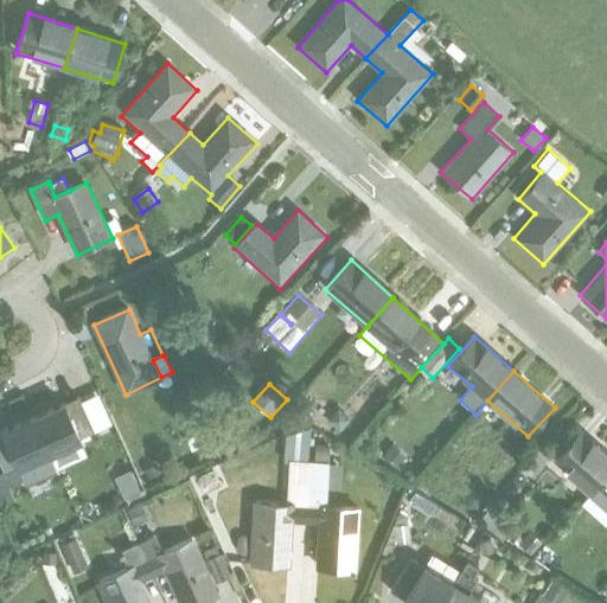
[(81,403),(95,434),(112,425),(98,396),(81,403)]
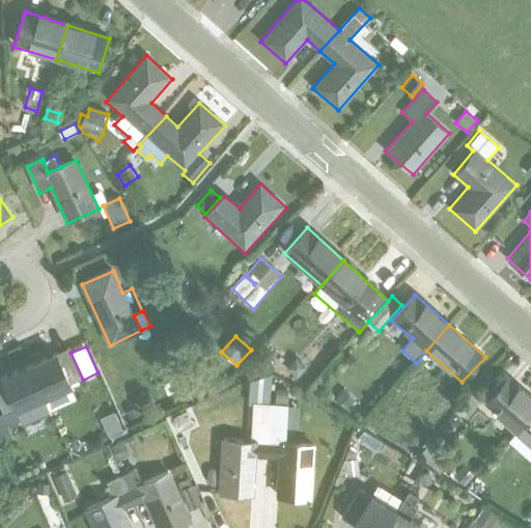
[(31,367),(45,400),(71,388),(73,387),(72,385),(83,380),(71,353),(68,350),(31,367)]
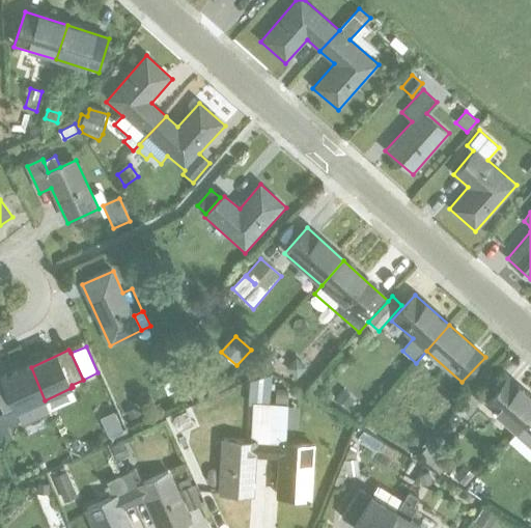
[(262,355),(251,367),(262,377),(274,364),(262,355)]
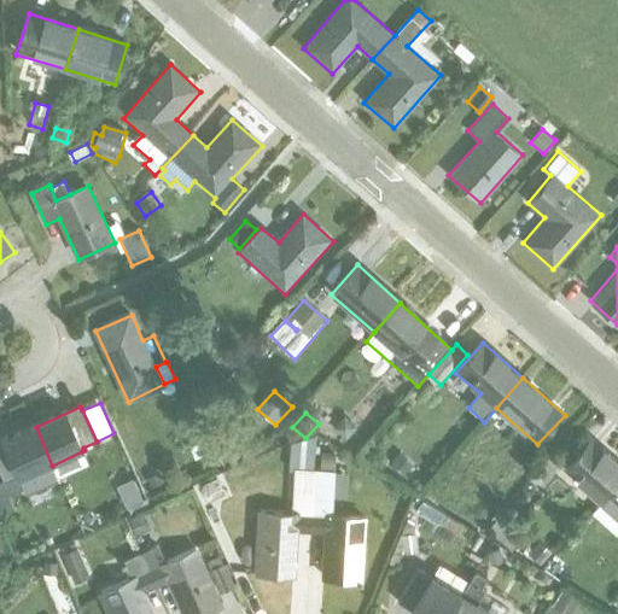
[(344,419),(333,431),(345,442),(357,430),(344,419)]
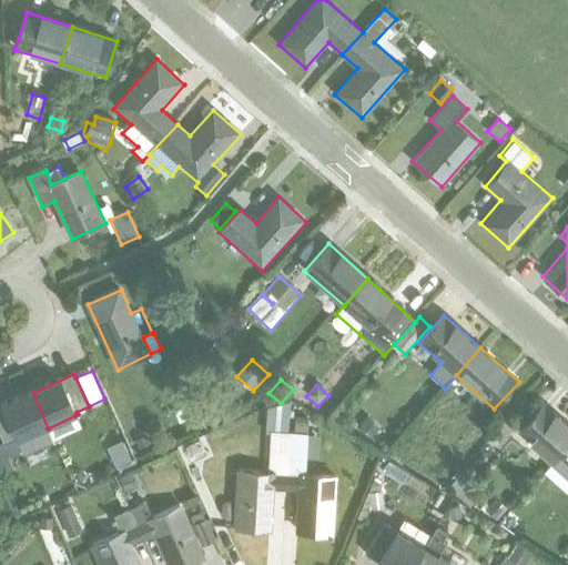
[(48,429),(33,393),(0,407),(0,435),(4,445),(17,440),(24,456),(53,443),(48,429)]
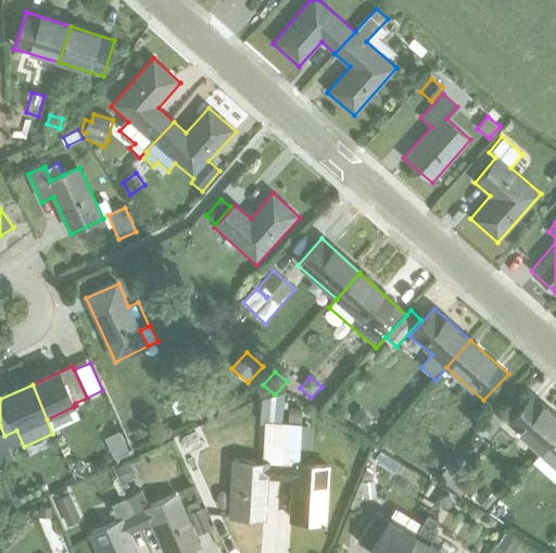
[(280,481),(285,425),(281,425),(285,396),(263,402),(262,427),(265,427),(263,463),(231,462),(229,519),(267,522),(269,480),(280,481)]
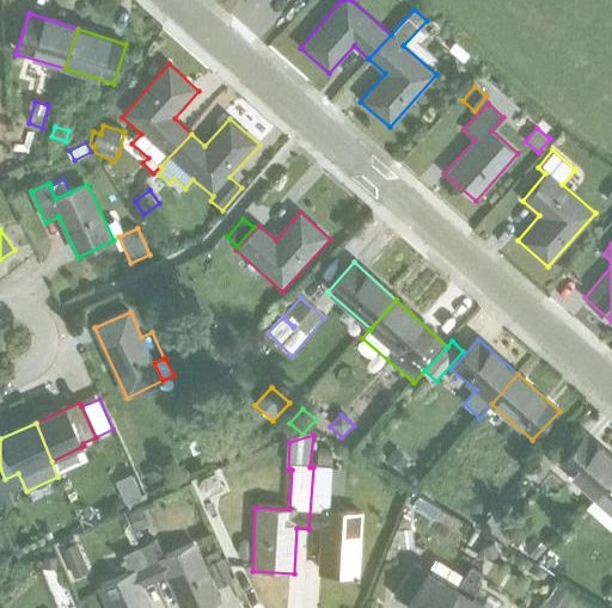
[(595,499),(611,480),(611,458),(586,435),(557,466),(595,499)]
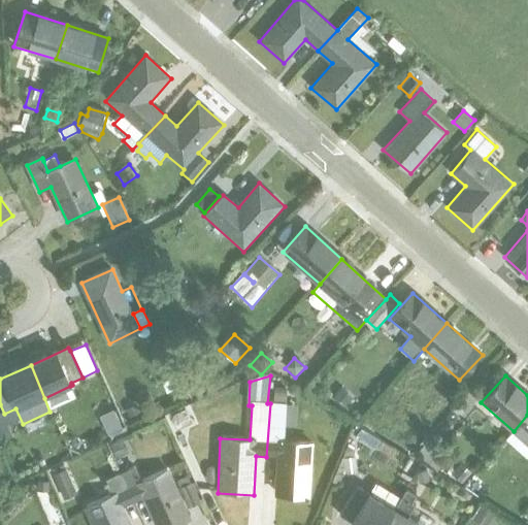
[(44,398),(50,412),(76,399),(70,386),(44,398)]
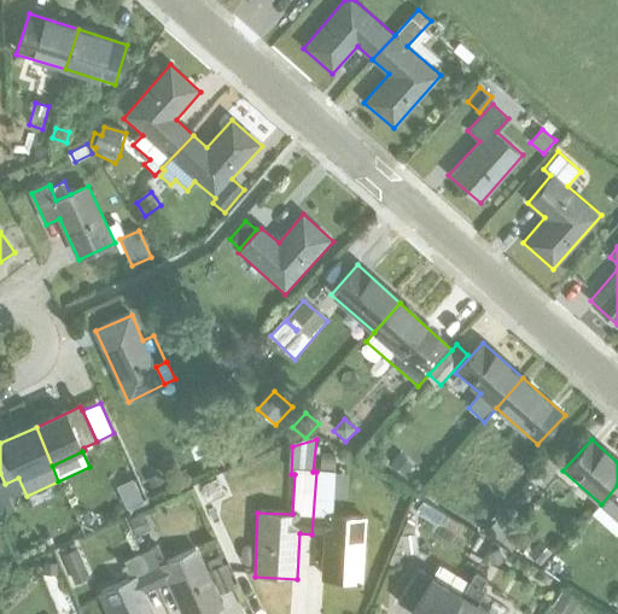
[(316,472),(312,534),(324,534),(321,580),(363,583),(367,519),(332,516),(337,456),(320,455),(319,472),(316,472)]
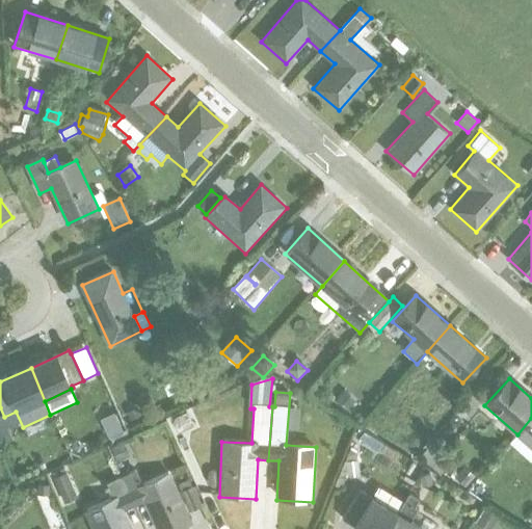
[(345,393),(337,405),(345,412),(355,402),(345,393)]
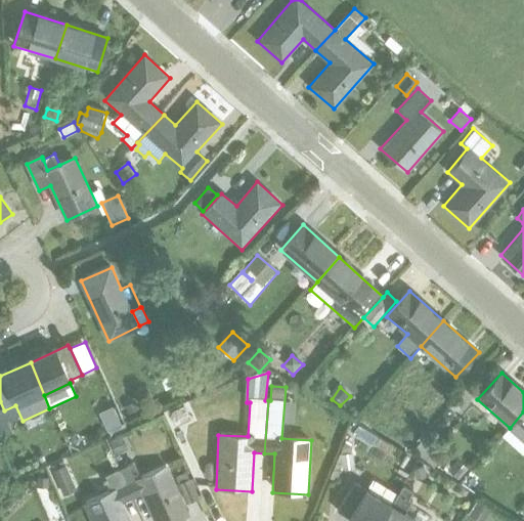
[(467,388),(453,403),(462,410),(475,395),(467,388)]
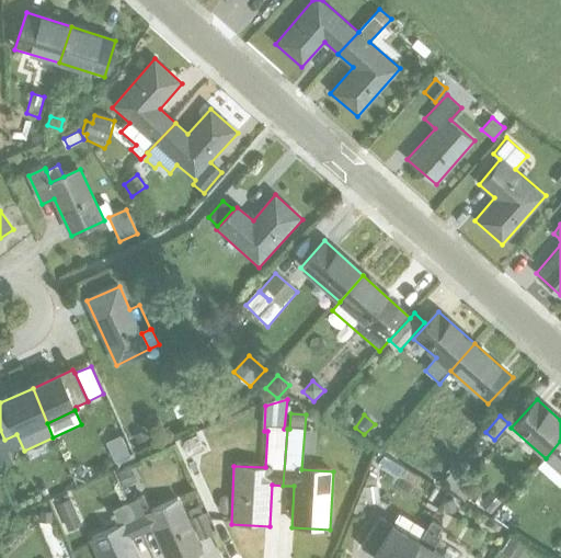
[(149,434),(145,424),(133,430),(138,441),(149,434)]
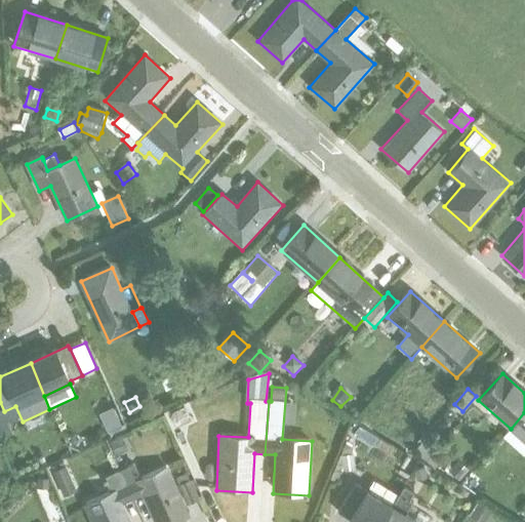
[(114,407),(98,414),(111,438),(127,431),(125,427),(122,428),(114,407)]
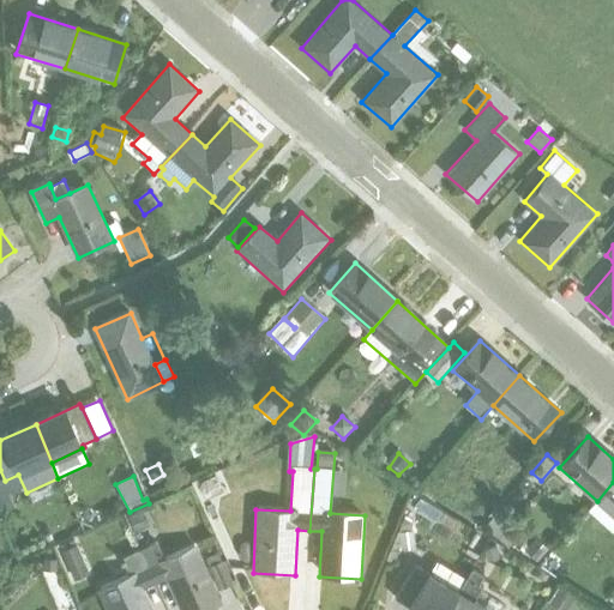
[(431,481),(423,484),(429,496),(437,493),(431,481)]
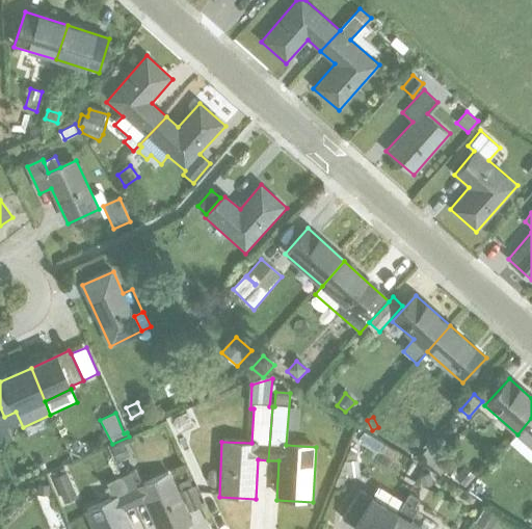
[(531,418),(517,434),(531,447),(531,418)]
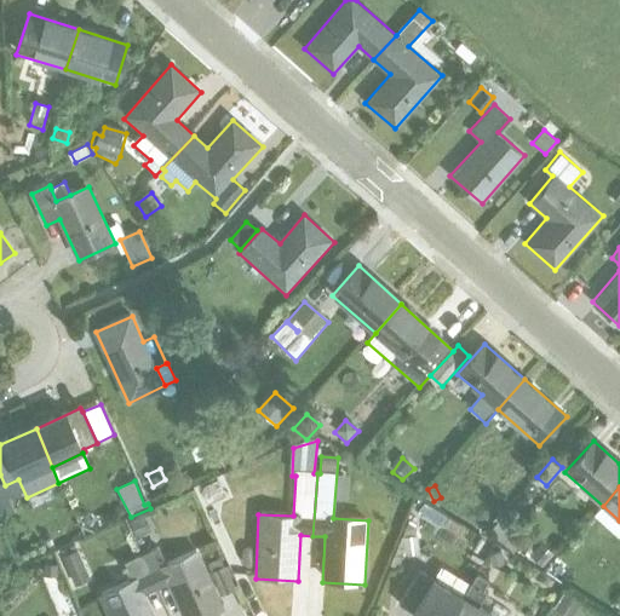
[(388,494),(386,508),(400,508),(401,494),(388,494)]
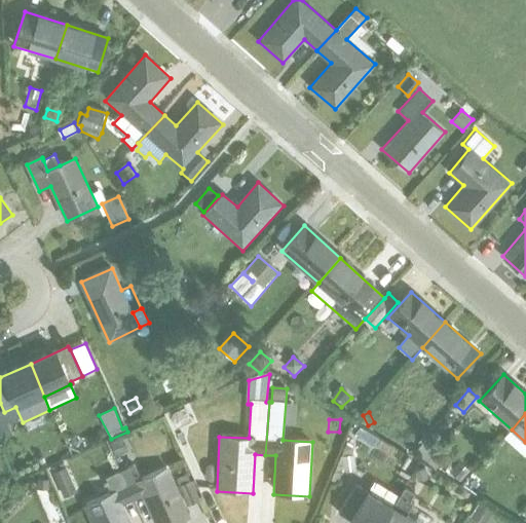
[(361,428),(354,439),(373,450),(379,441),(361,428)]
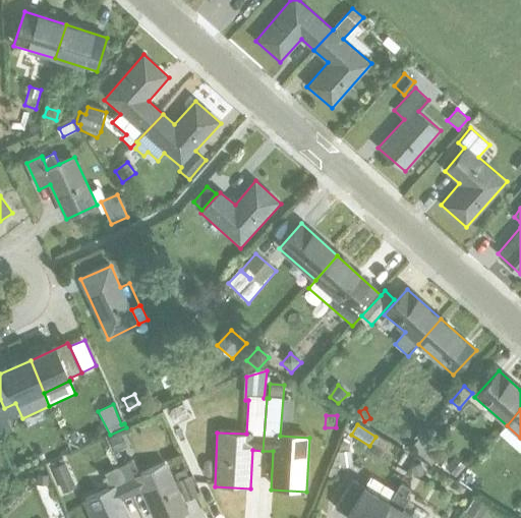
[(120,436),(109,441),(115,453),(126,448),(120,436)]
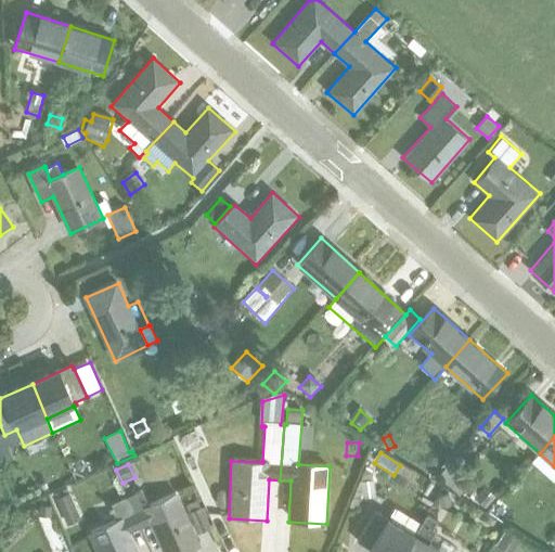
[(365,469),(350,504),(357,508),(362,498),(363,499),(376,497),(373,472),(365,469)]
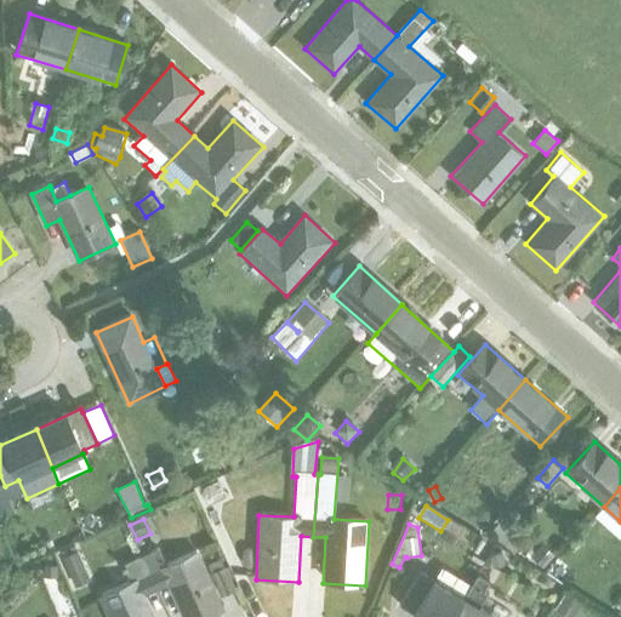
[(499,526),(491,535),(514,555),(523,546),(499,526)]
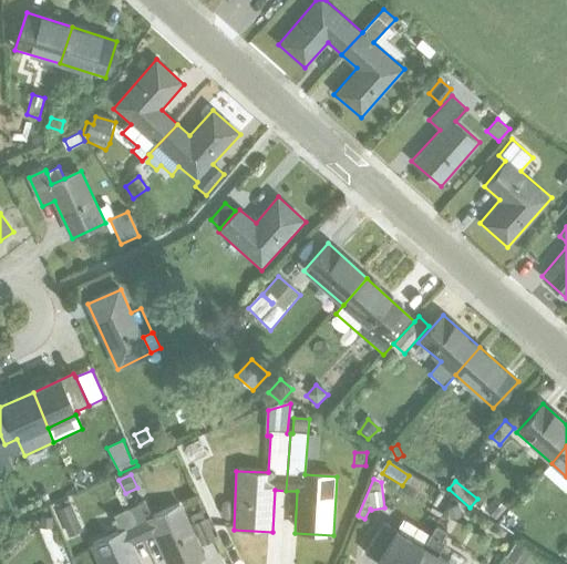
[(495,499),(485,511),(496,521),(506,509),(495,499)]
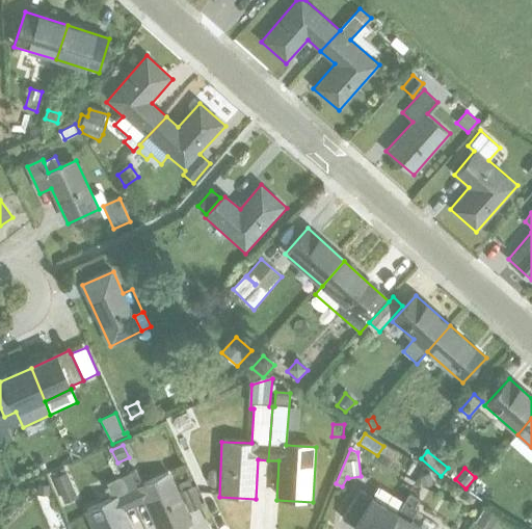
[(123,477),(135,506),(144,502),(156,528),(183,528),(193,524),(170,473),(143,485),(137,471),(123,477)]
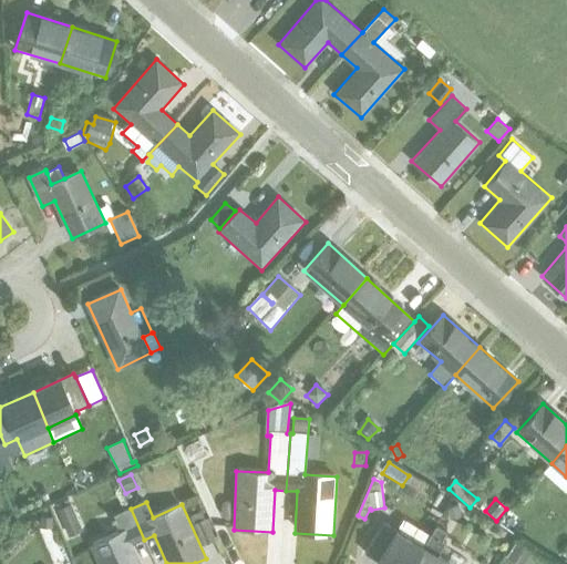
[(447,505),(451,516),(462,513),(459,503),(447,505)]
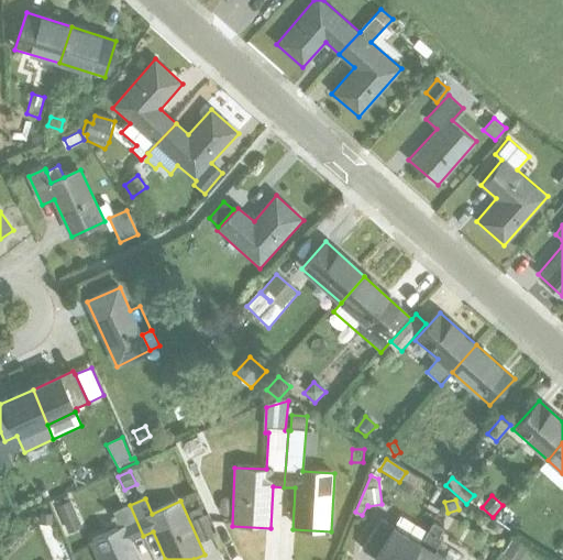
[(70,504),(57,508),(68,536),(83,529),(70,504)]
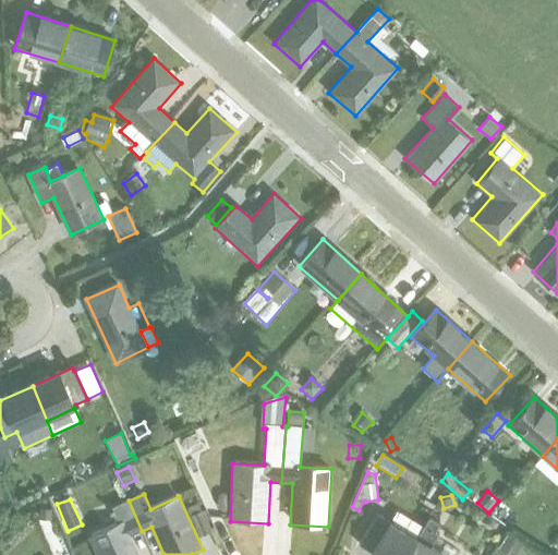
[(142,531),(129,501),(110,508),(110,511),(118,525),(88,537),(97,554),(138,554),(131,537),(142,531)]
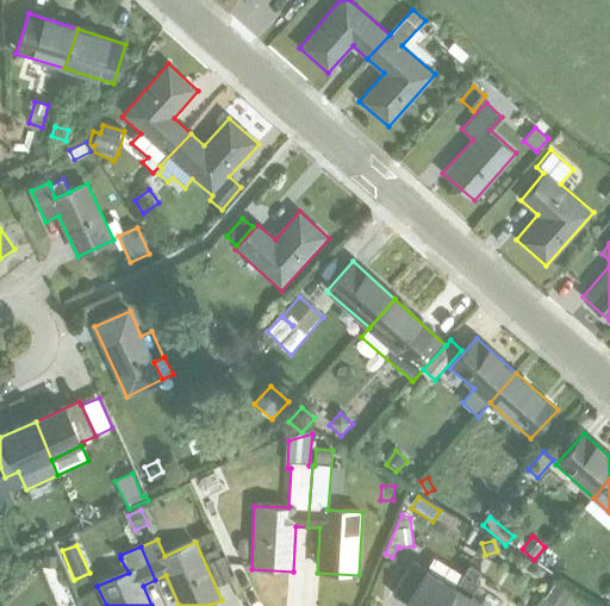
[(217,551),(205,556),(218,588),(232,581),(222,558),(221,558),(217,551)]
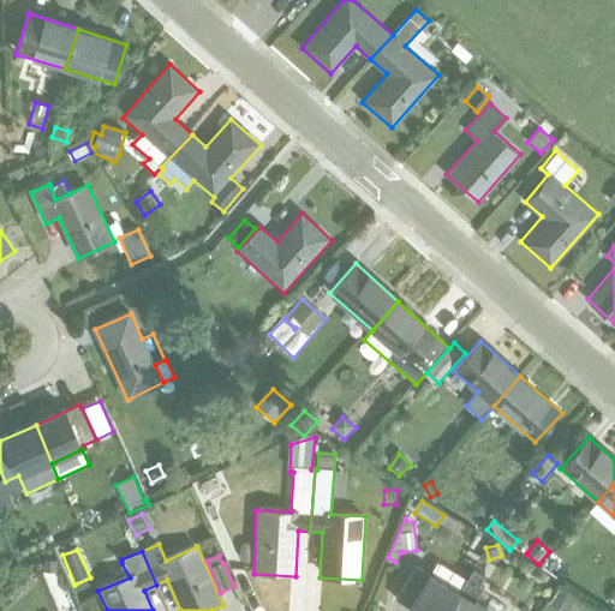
[(45,559),(45,576),(58,577),(58,559),(45,559)]
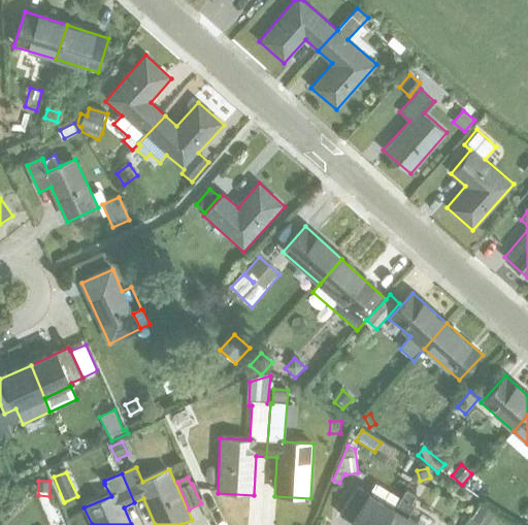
[(385,524),(401,499),(375,485),(369,494),(358,488),(340,517),(351,524),(385,524)]
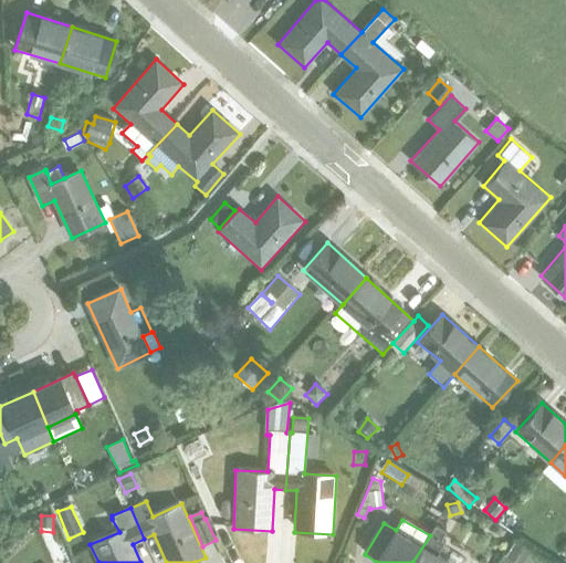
[(19,527),(24,538),(38,532),(32,521),(19,527)]
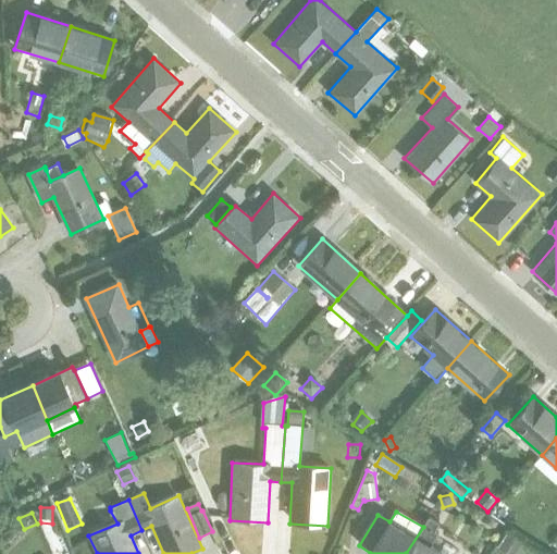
[(423,527),(406,553),(457,553),(445,545),(442,552),(430,544),(437,533),(434,531),(438,524),(429,518),(423,527)]
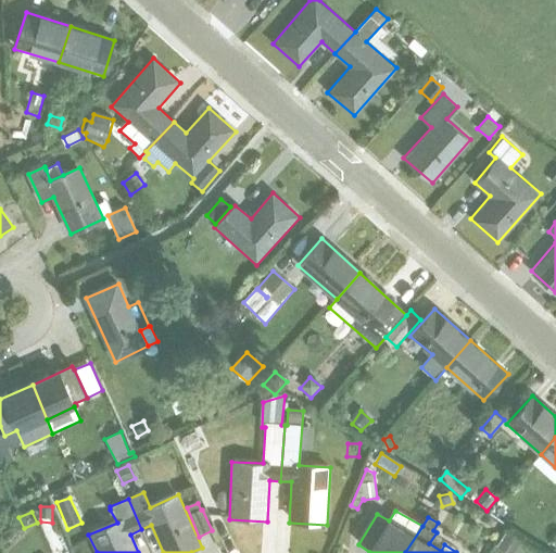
[(506,532),(496,549),(503,552),(514,552),(521,543),(506,532)]
